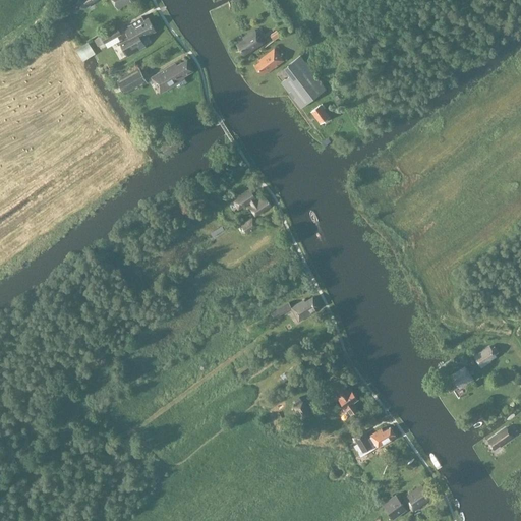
[(69,14),(81,5),(83,9),(97,0),(77,0),(78,1),(66,10),(69,14)]
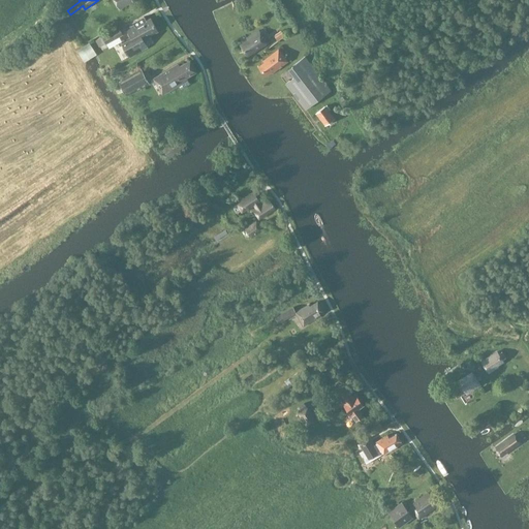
[(132,2),(131,0),(113,0),(120,10),(132,2)]
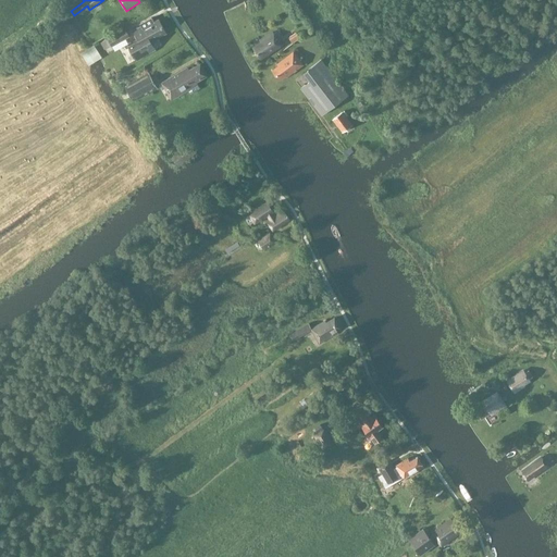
[(165,33),(158,20),(153,23),(150,17),(139,24),(141,27),(133,32),(137,39),(127,46),(135,60),(155,50),(149,41),(165,33)]
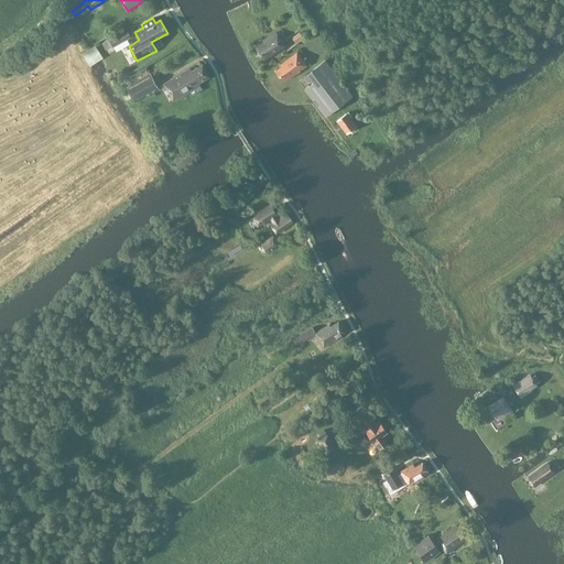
[(112,47),(130,36),(126,29),(107,39),(108,40),(101,43),(106,50),(112,46),(112,47)]
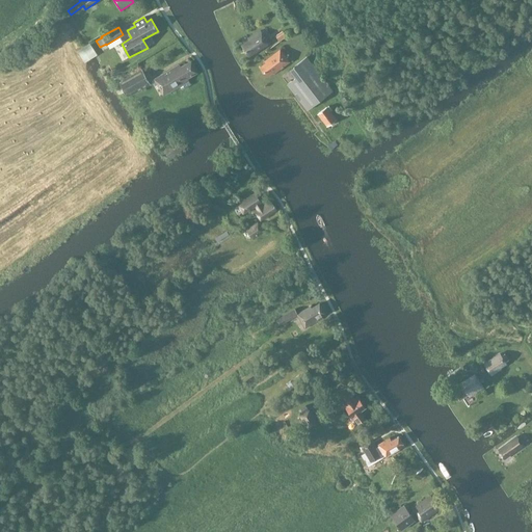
[(274,35),(278,42),(286,36),(282,31),(274,35)]
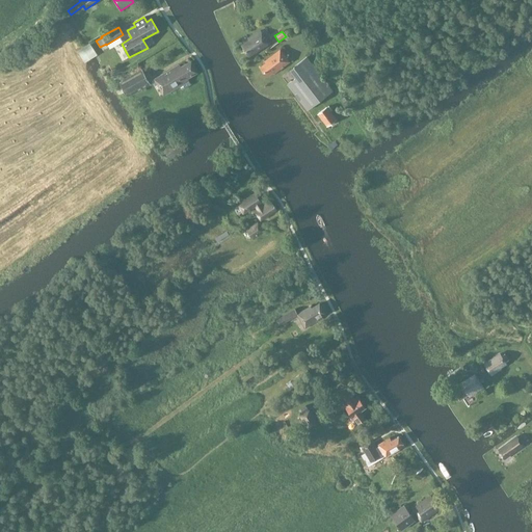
[(241,46),(248,56),(268,43),(262,32),(241,46)]
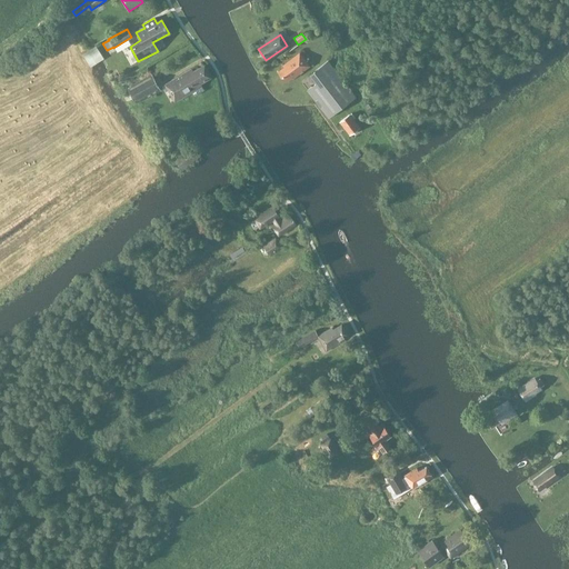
[(299,52),(282,66),(283,67),(277,72),(286,83),(291,78),(292,79),(309,67),(299,52)]
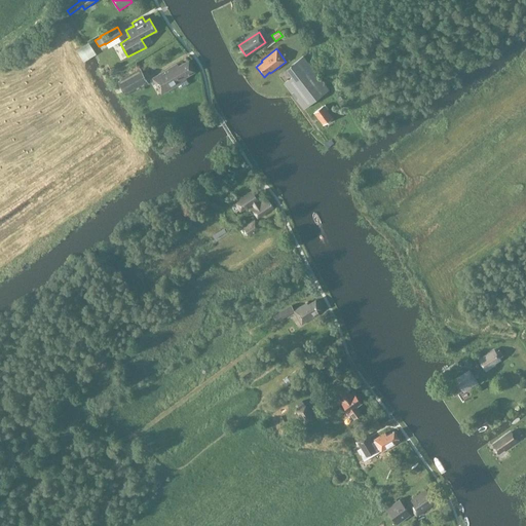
[(292,78),(284,83),(302,109),(328,90),(303,57),(287,70),(292,78)]
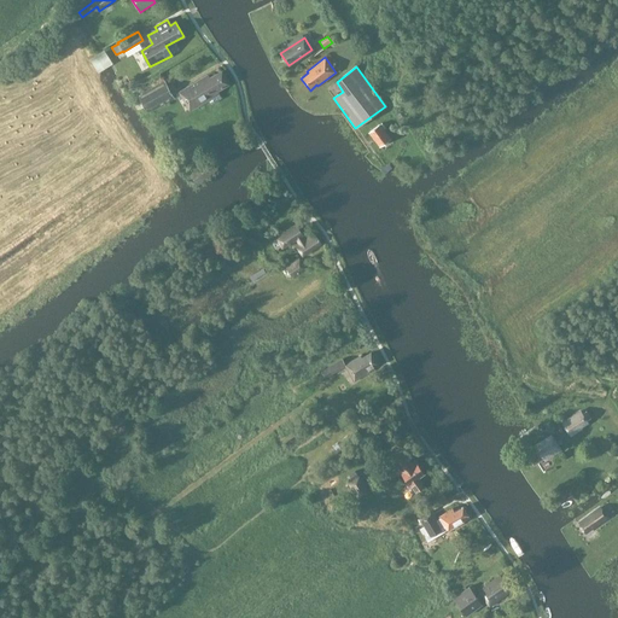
[(210,76),(181,93),(191,110),(219,94),(216,91),(228,83),(221,71),(211,77),(210,76)]
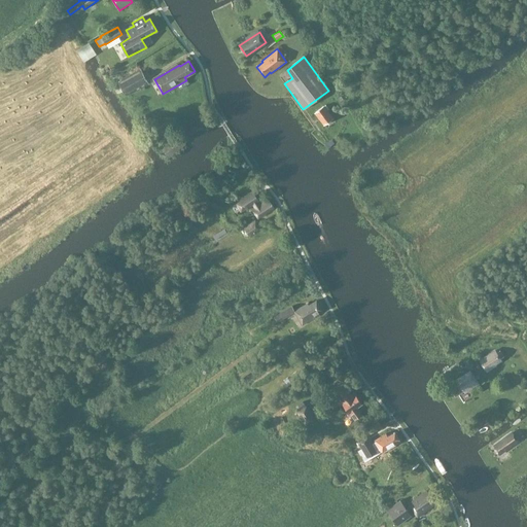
[(118,82),(126,96),(148,83),(140,70),(118,82)]
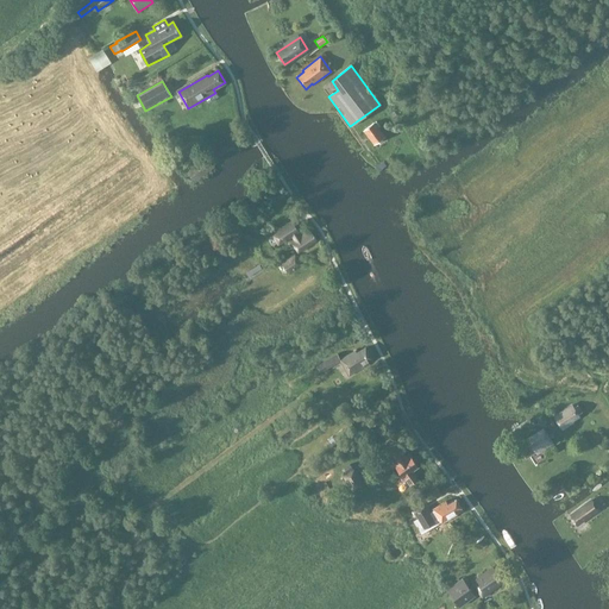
[(374,124),(364,131),(374,144),(383,137),(374,124)]
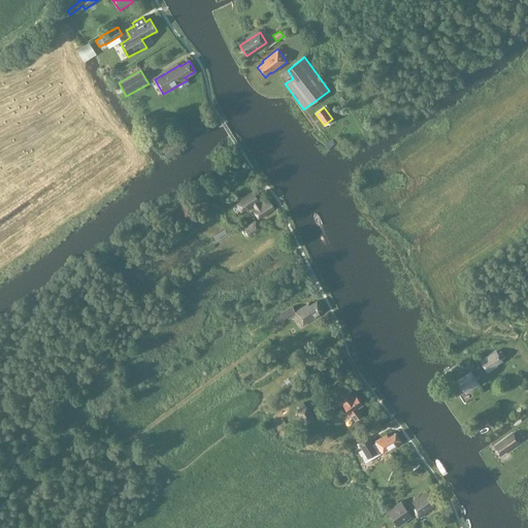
[(331,140),(324,146),(327,150),(334,143),(331,140)]
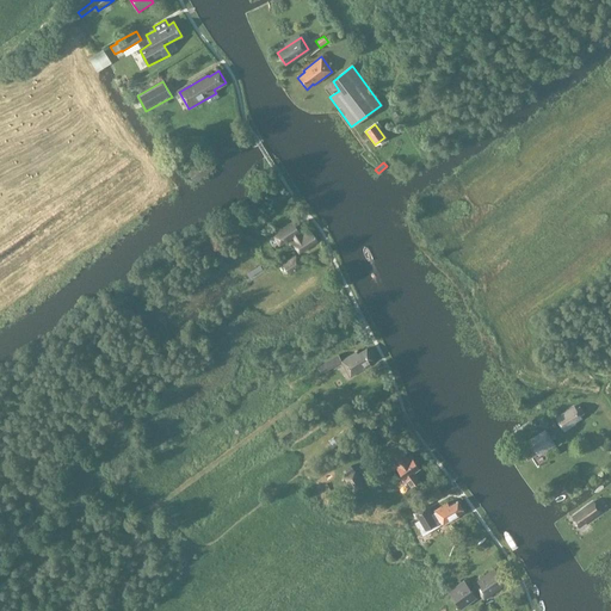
[(316,241),(310,233),(310,232),(302,238),(300,234),(301,233),(294,222),(272,236),(279,247),(292,238),(296,241),(292,244),(298,253),(316,241)]
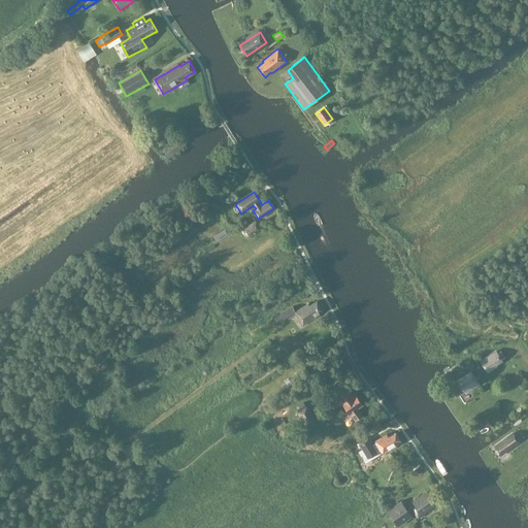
[(254,223),(244,228),(250,236),(259,231),(254,223)]
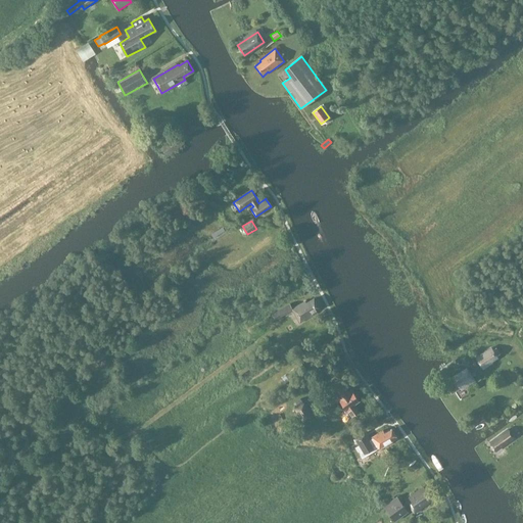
[(290,304),(273,316),(276,321),(294,311),(301,322),(311,317),(310,314),(319,308),(314,299),(306,303),(305,301),(293,308),(290,304)]
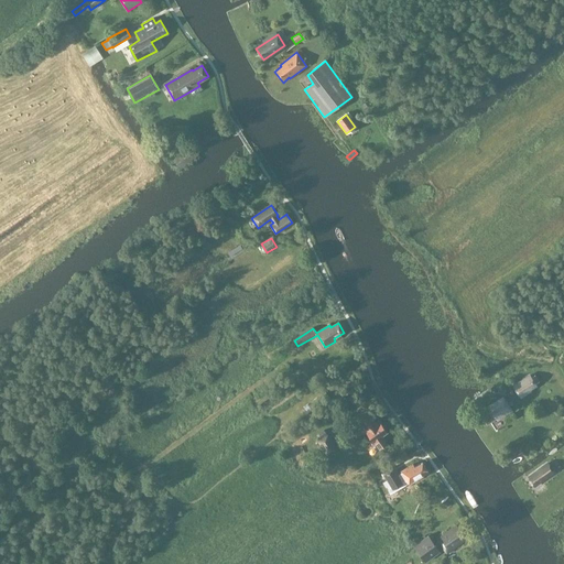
[(529,373),(512,384),(520,399),(531,392),(531,391),(537,387),(529,373)]
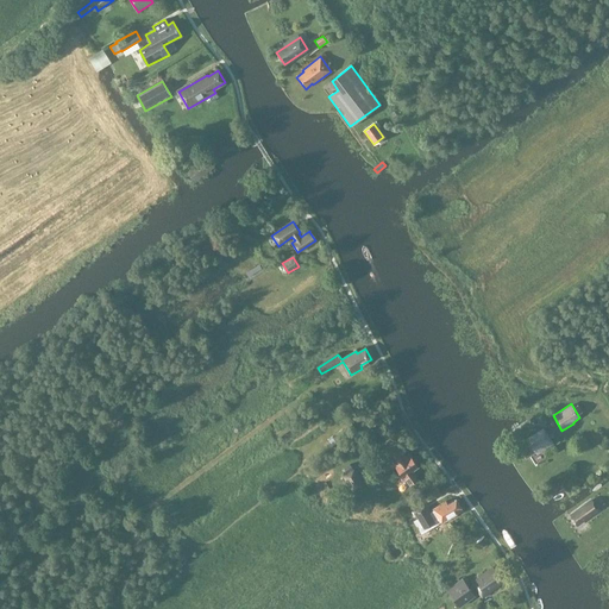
[(518,446),(526,459),(540,449),(542,451),(552,444),(542,429),(518,446)]
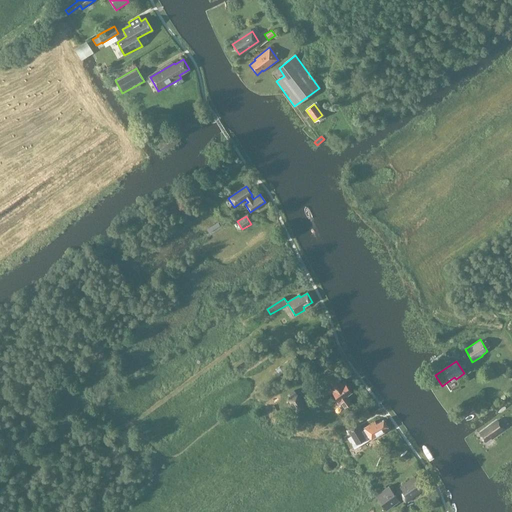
[(303,389),(315,381),(309,372),(297,381),(303,389)]
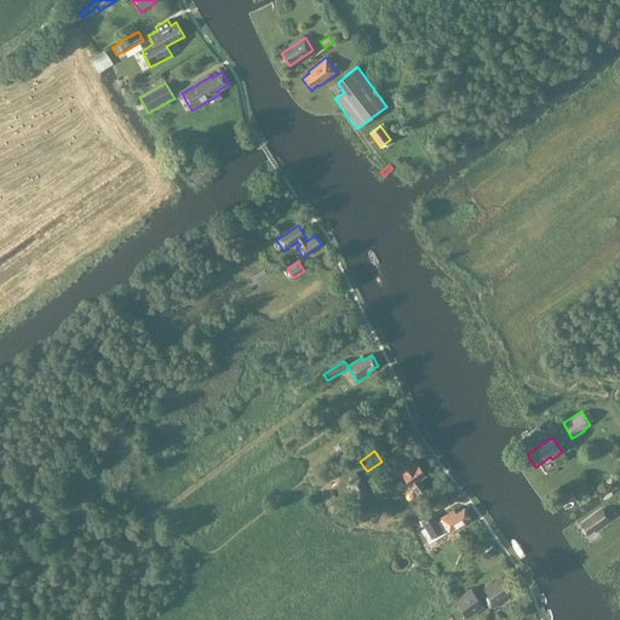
[(405,452),(389,463),(399,477),(401,475),(417,495),(417,494),(425,488),(419,480),(423,477),(424,477),(425,476),(417,464),(414,465),(405,452)]
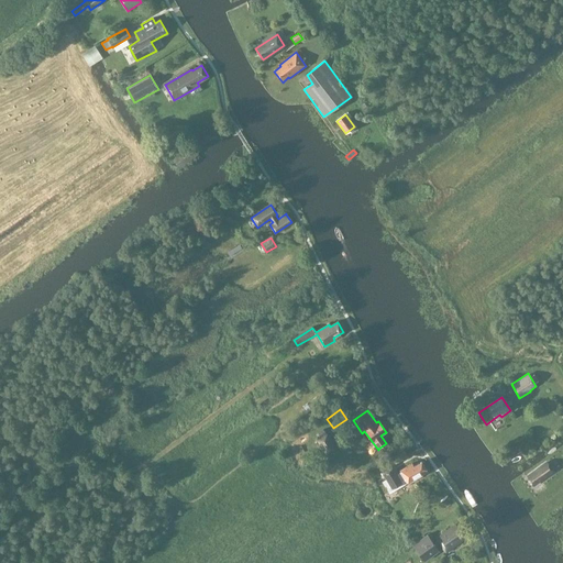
[(317,435),(319,439),(327,434),(323,430),(317,435)]
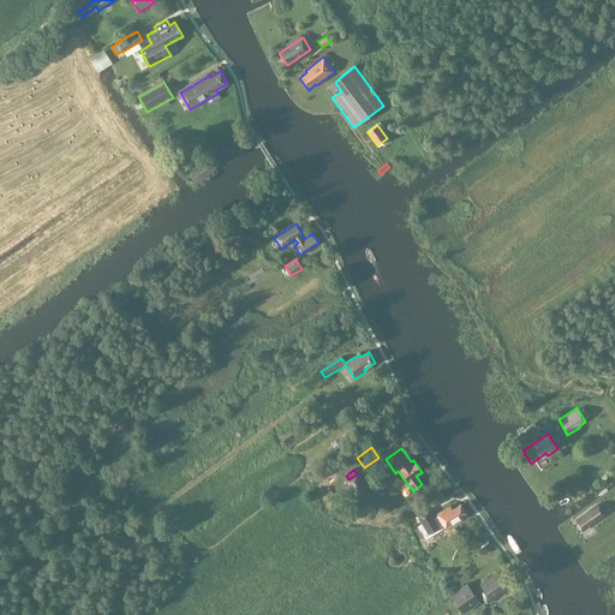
[(358,475),(357,475),(348,479),(346,482),(356,497),(368,489),(358,475)]
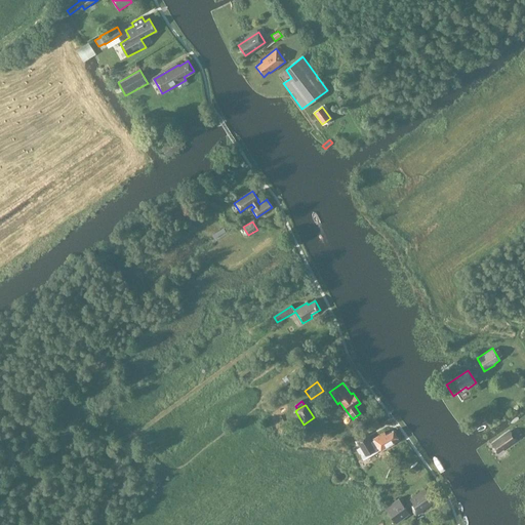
[(510,430),(489,444),(496,454),(517,440),(510,430)]
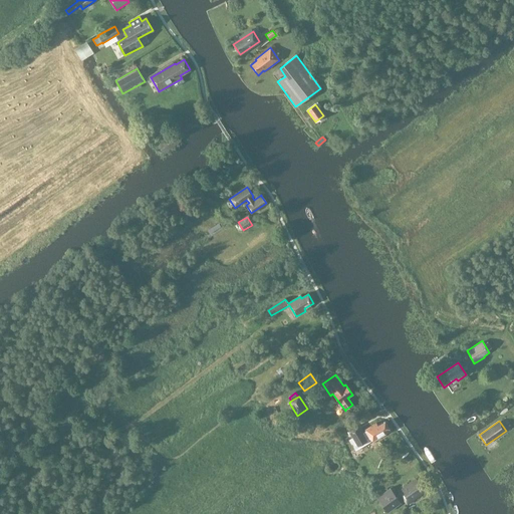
[(348,441),(353,449),(364,441),(370,438),(372,442),(390,431),(383,422),(377,427),(375,424),(365,431),(366,431),(360,435),(360,434),(348,441)]
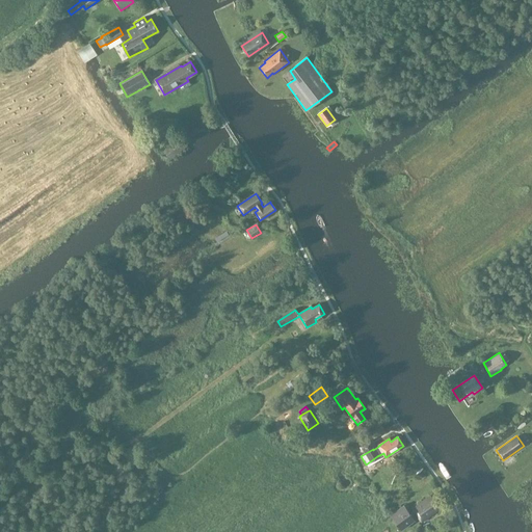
[(413,517),(416,515),(422,523),(432,515),(431,513),(439,508),(430,498),(413,510),(414,511),(409,514),(403,505),(389,515),(400,531),(415,522),(413,517)]
